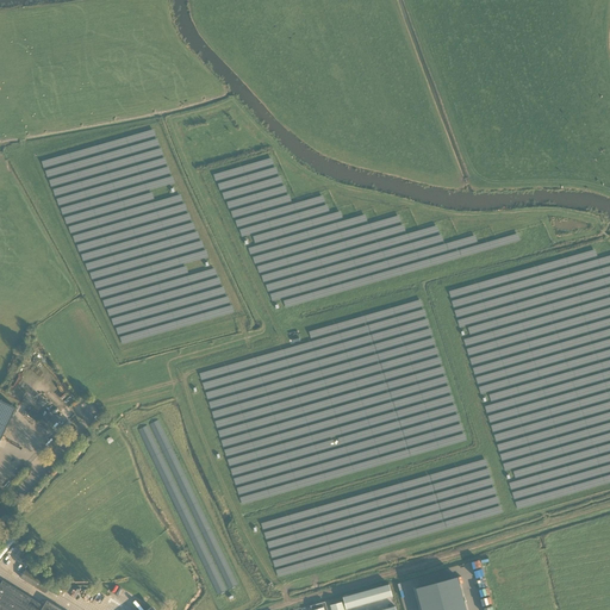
[(0,441),(16,409),(0,400),(0,441)]
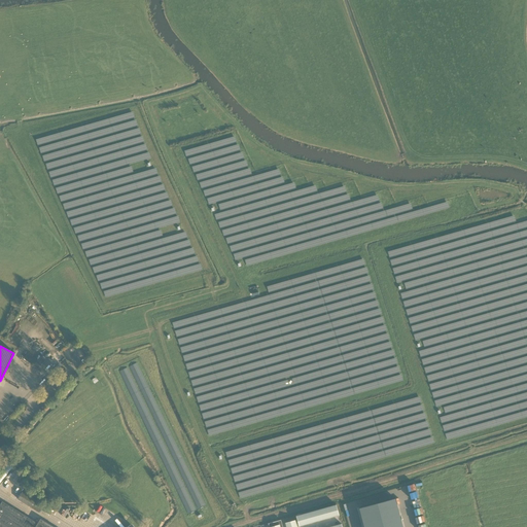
[(25,357),(32,364),(36,359),(29,353),(25,357)]
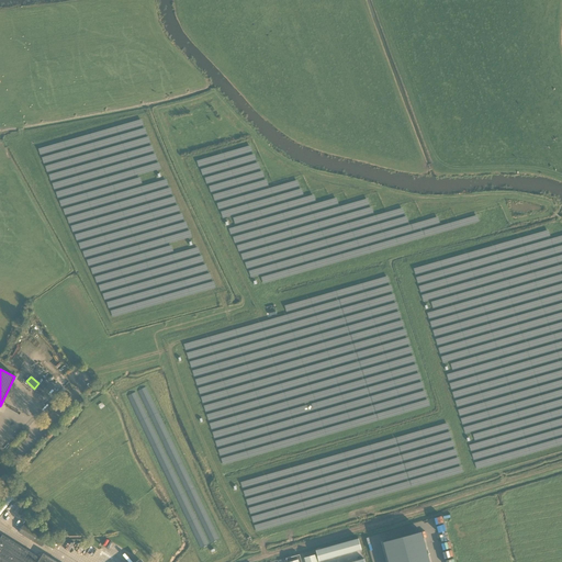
[(36,390),(41,393),(43,396),(53,384),(51,382),(46,379),(44,381),(36,390)]
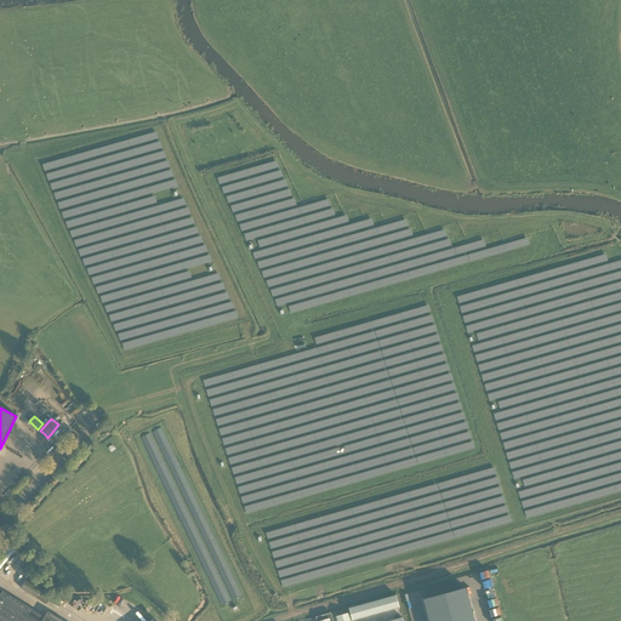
[(39,587),(41,584),(32,577),(29,581),(27,580),(22,588),(46,604),(51,596),(39,587)]
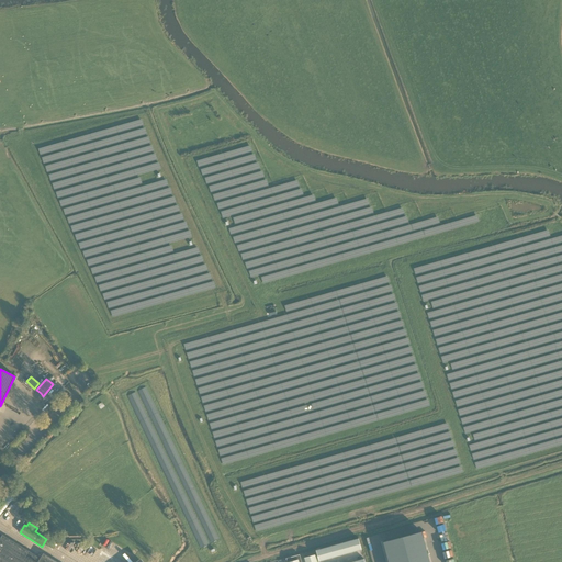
[(422,531),(383,542),(385,551),(388,558),(388,561),(428,561),(428,558),(426,548),(425,548),(424,541),(422,531)]
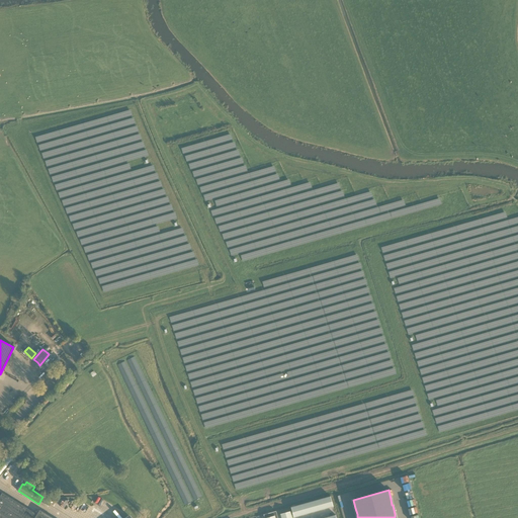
[(0,517),(131,517),(130,516),(126,517),(52,517),(39,510),(36,515),(34,514),(35,514),(2,494),(0,496),(0,517)]
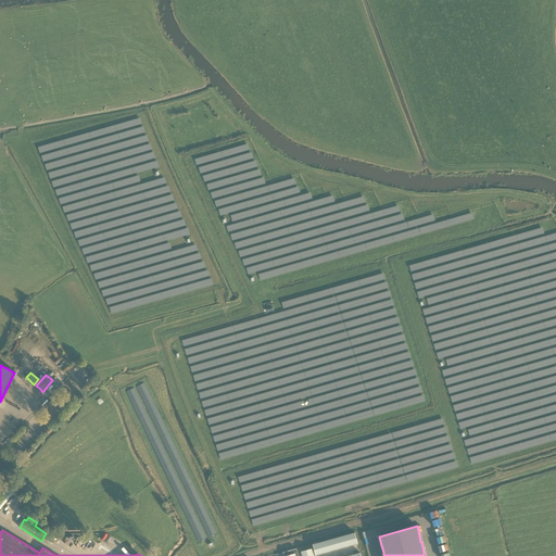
[(354,532),(313,544),(315,555),(357,543),(354,532)]
